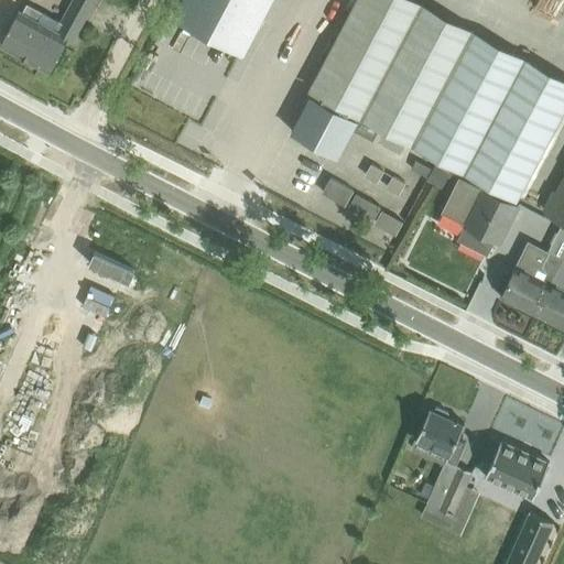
[(73,0),(56,31),(51,29),(19,11),(0,44),(33,62),(50,71),(67,39),(73,41),(93,3),(100,8),(104,0),(73,0)]
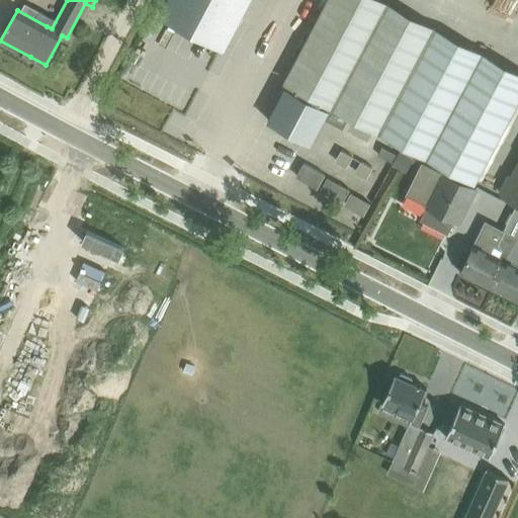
[(169,0),(162,15),(223,47),(247,0),(169,0)]
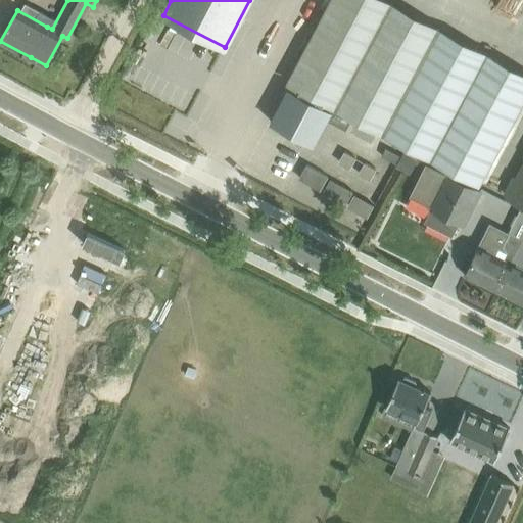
[(333,104),(479,182),(522,99),(522,75),(380,0),(331,0),(289,82),(291,83),(333,104)]
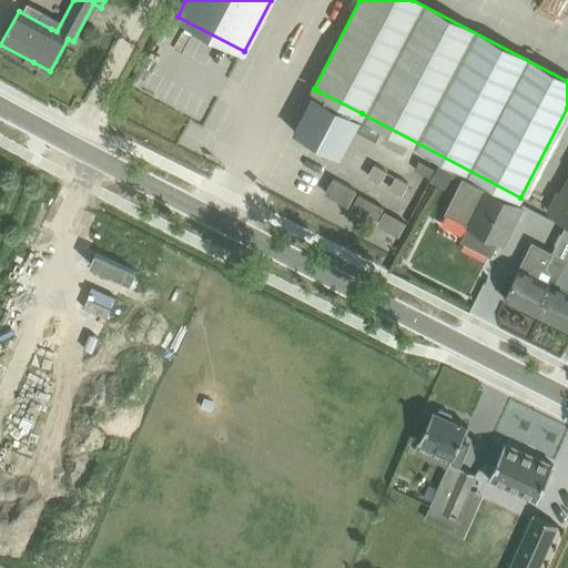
[(341,156),(359,121),(358,120),(362,113),(316,90),(314,95),(313,95),(294,132),(341,156)]
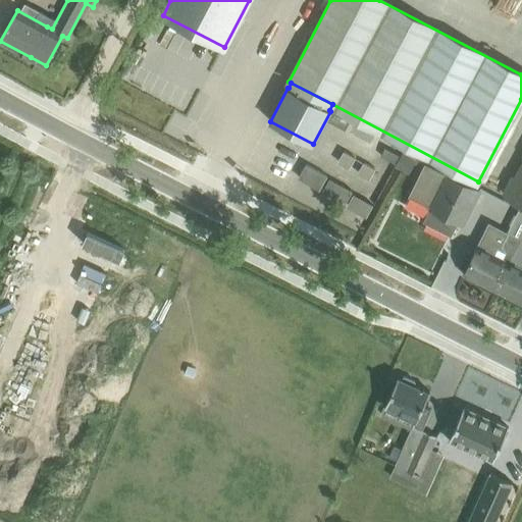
[(413,172),(419,159),(404,153),(399,166),(413,172)]
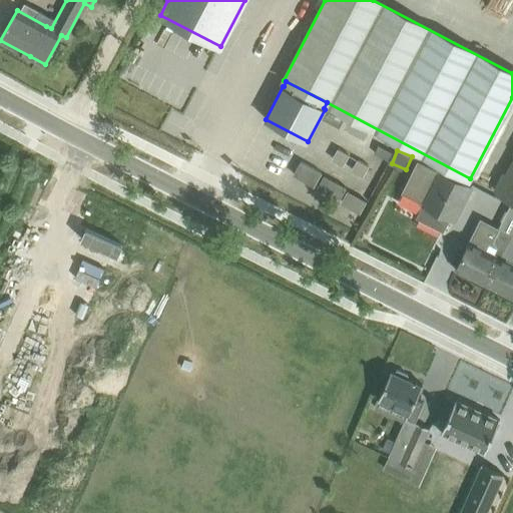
[(512,164),(498,195),(512,203),(512,164)]
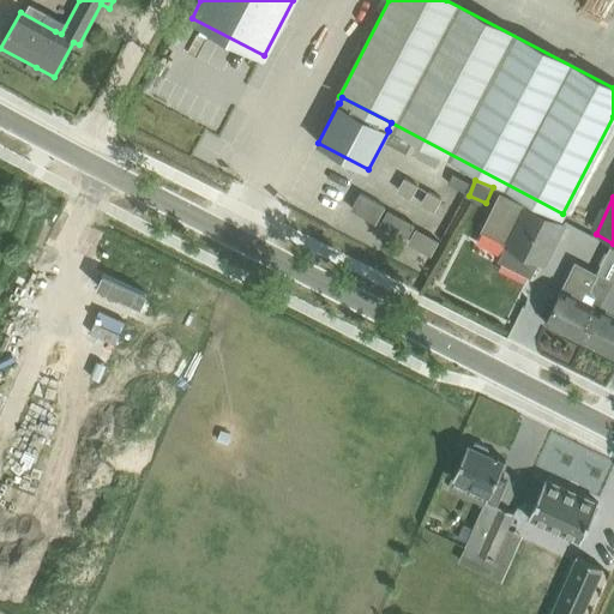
[(500,199),(483,233),(506,245),(498,260),(530,276),(539,259),(545,263),(555,241),(564,224),(525,205),(523,211),(500,199)]
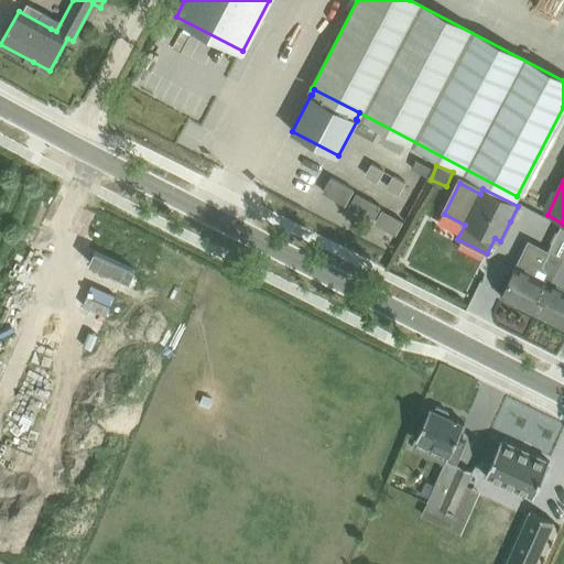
[(348,201),(402,232),(410,220),(356,187),(348,201)]
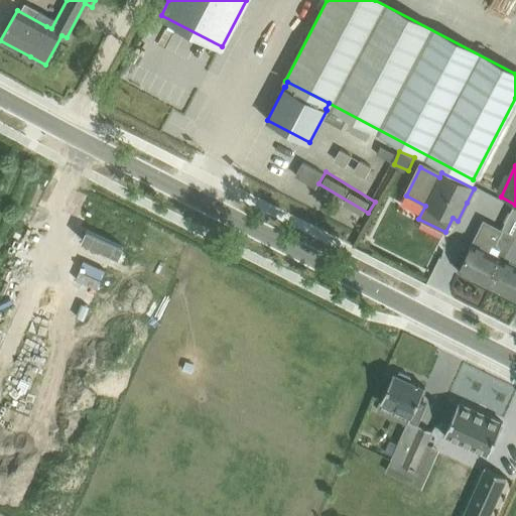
[(498,222),(506,226),(515,206),(506,202),(498,222)]
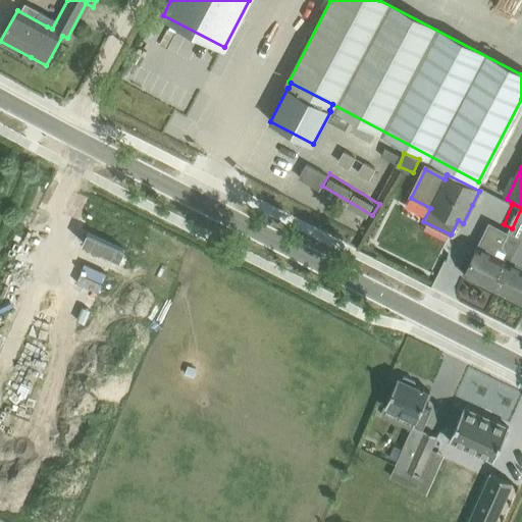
[(520,240),(513,236),(488,224),(478,245),(472,256),(464,274),(494,290),(520,240)]
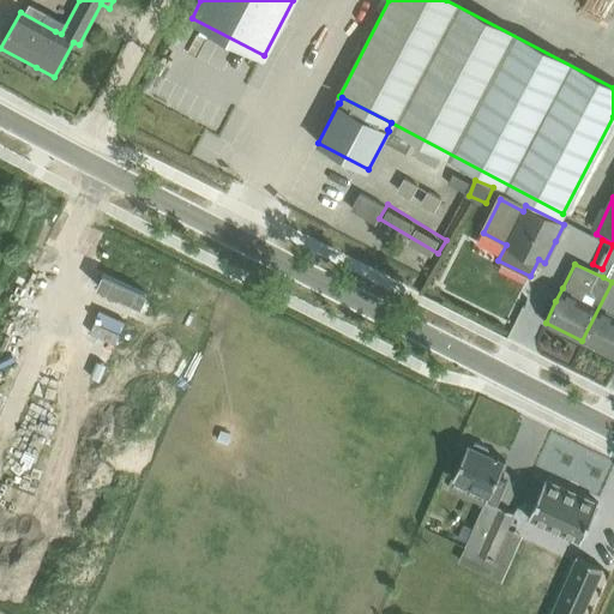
[(613,276),(612,282),(582,341),(613,356),(613,276)]
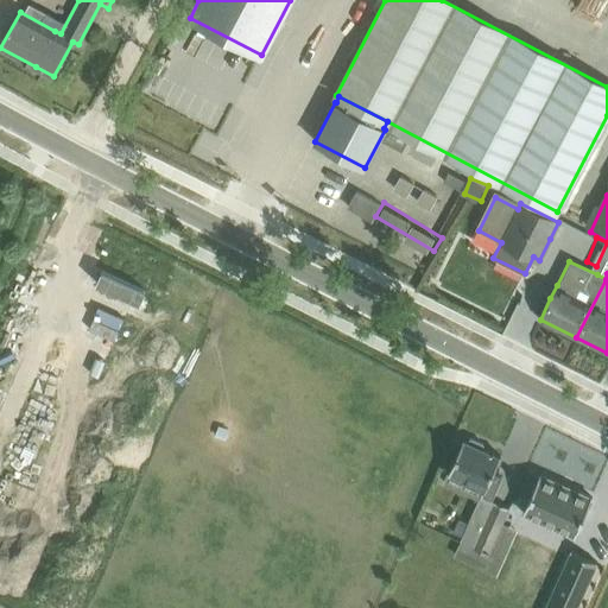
[(449,472),(483,487),(461,539),(488,551),(510,506),(493,498),(502,476),(493,472),(500,456),(483,448),(485,445),(483,443),(472,438),(469,439),(468,442),(463,439),(449,472)]
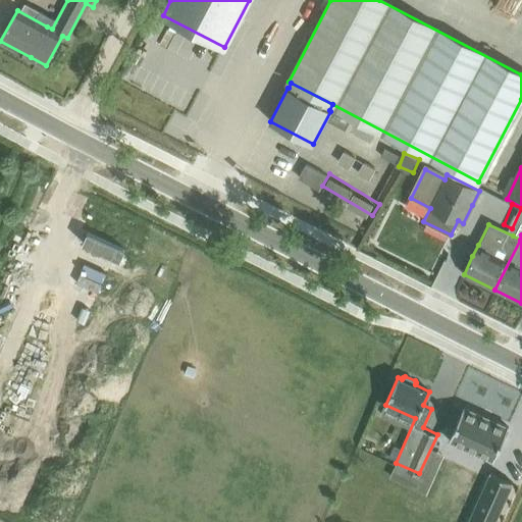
[(464,407),(449,440),(493,460),(509,427),(464,407)]
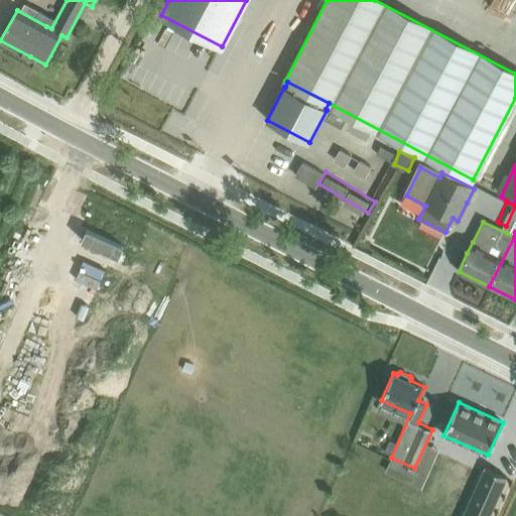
[(485,467),(463,515),(489,515),(507,477),(485,467)]
